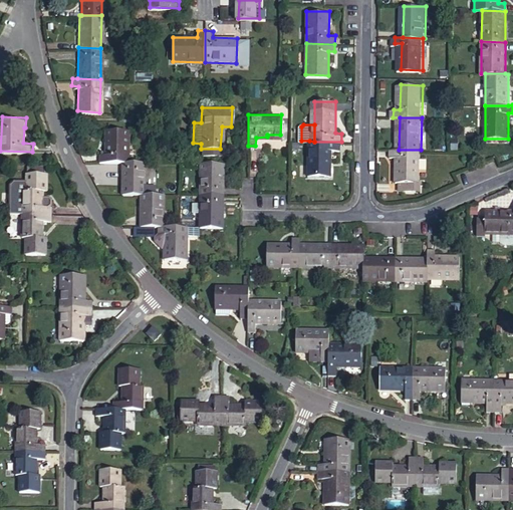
[(98,152),(97,160),(120,161),(126,161),(127,128),(105,126),(104,152),(98,152)]
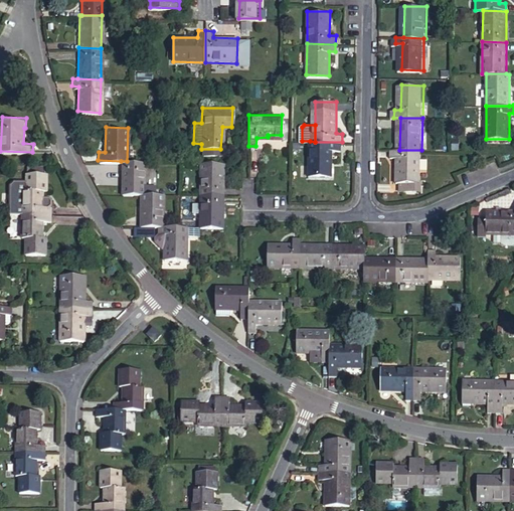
[(451,151),(460,151),(460,139),(451,138),(451,151)]
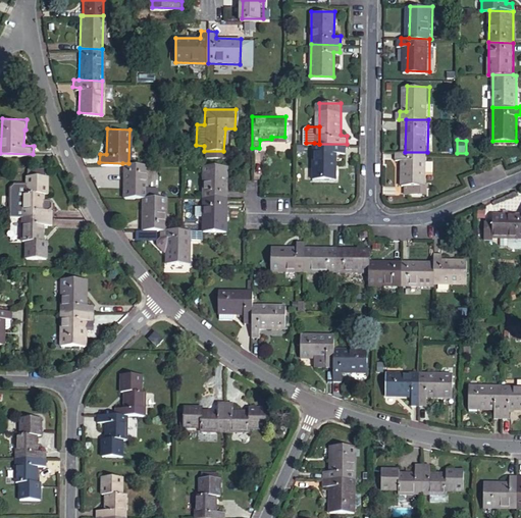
[(346,153),(347,144),(319,144),(314,143),(313,177),(336,178),(337,152),(346,153)]
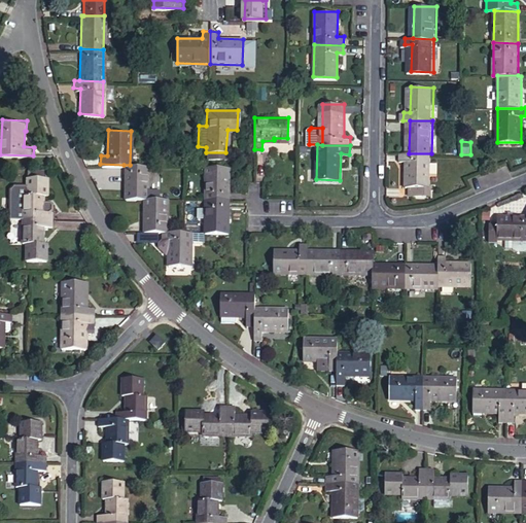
[(225,161),(225,152),(206,152),(205,160),(225,161)]
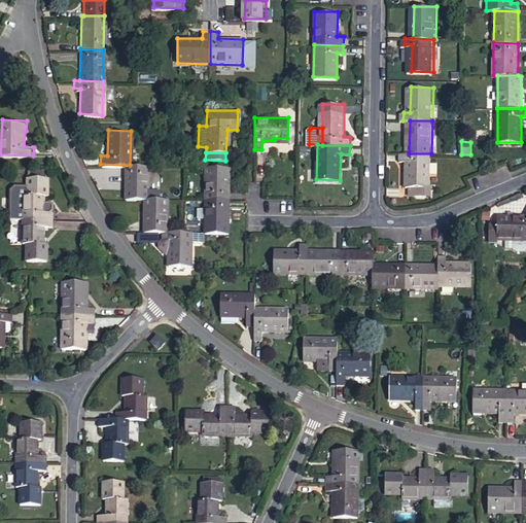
[(430,187),(431,153),(409,153),(402,153),(401,161),(409,161),(408,186),(412,186),(412,197),(432,198),(433,187),(430,187)]
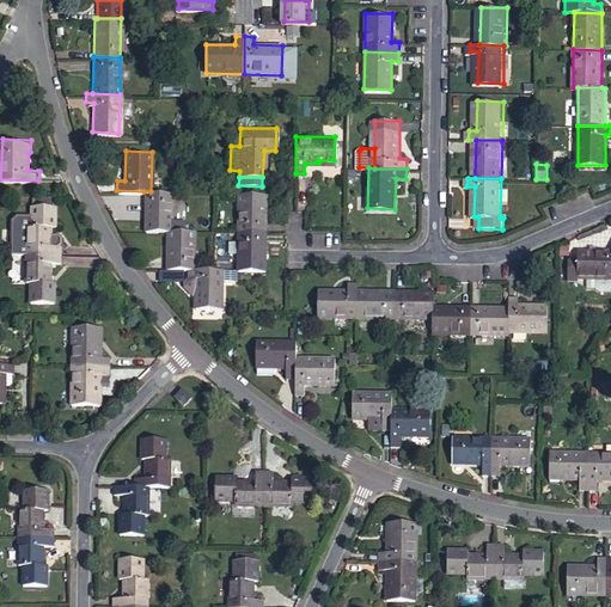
[(171,191),(151,191),(144,191),(142,228),(165,228),(170,230),(171,191)]
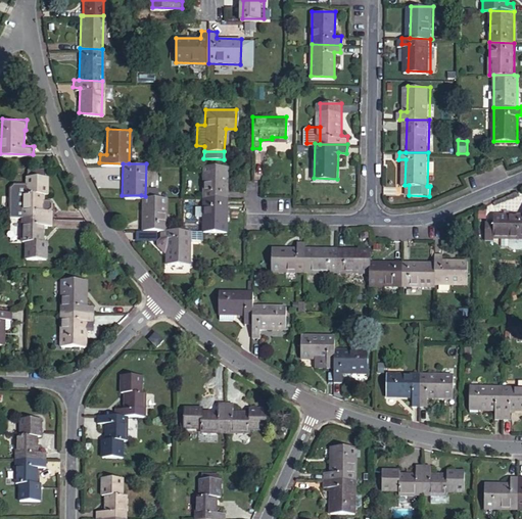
[(37,173),(38,164),(33,164),(24,164),(24,172),(22,172),(21,183),(10,182),(4,187),(4,214),(16,214),(46,215),(47,206),(45,206),(47,204),(47,199),(45,196),(37,196),(37,190),(41,190),(41,173),(37,173)]
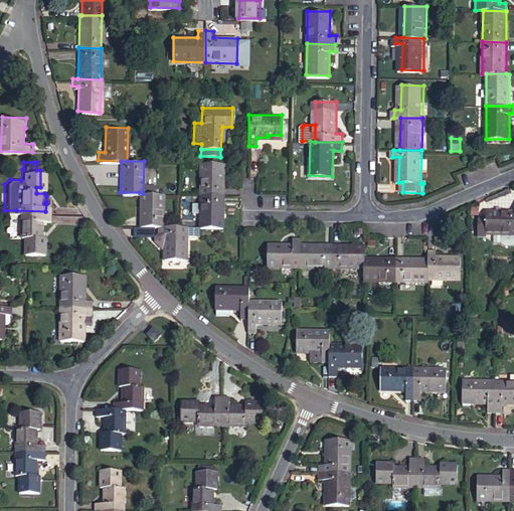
[(200,163),(200,193),(223,193),(224,164),(200,163)]
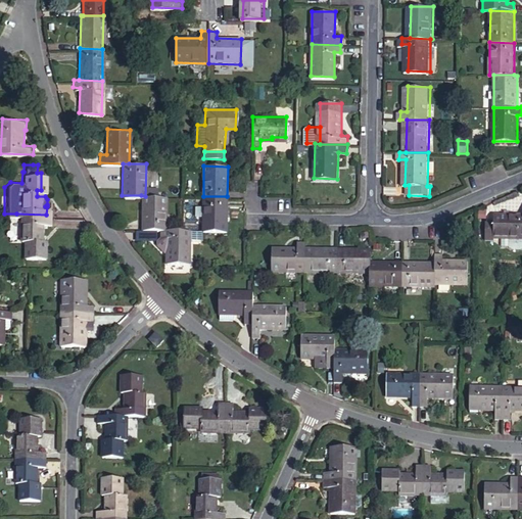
[(163,196),(145,196),(141,195),(139,227),(156,228),(162,228),(163,196)]
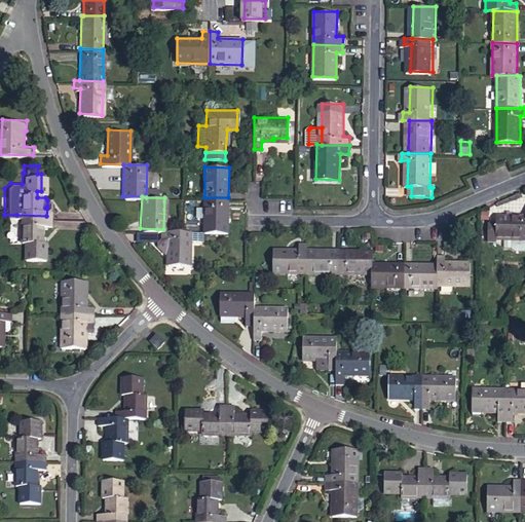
[(203,230),(226,230),(228,197),(204,197),(203,230)]
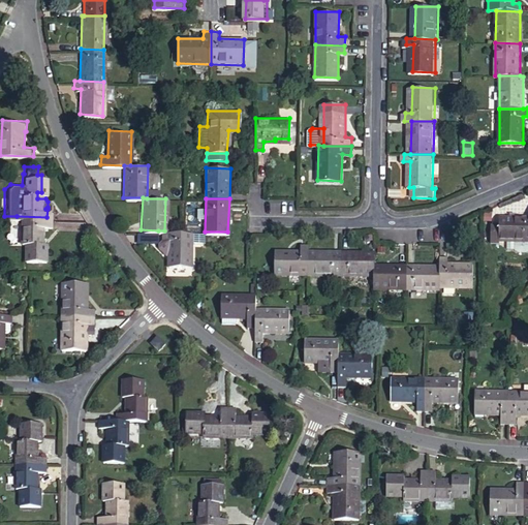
[(527,216),(499,215),(498,220),(497,238),(506,238),(506,245),(510,245),(516,248),(524,248),(527,246),(527,216)]
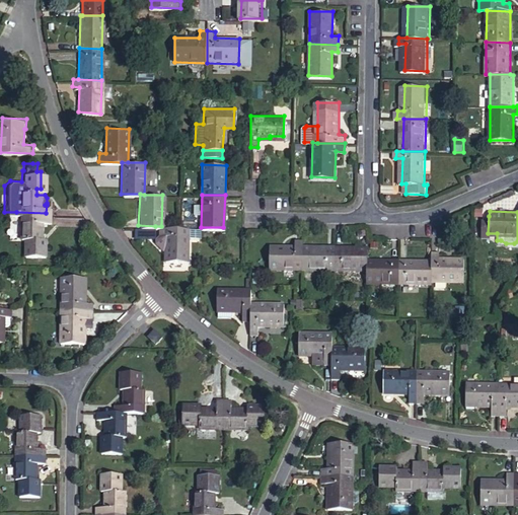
[(37,220),(46,220),(46,213),(16,212),(15,235),(20,236),(19,253),(40,254),(40,235),(35,235),(37,220)]
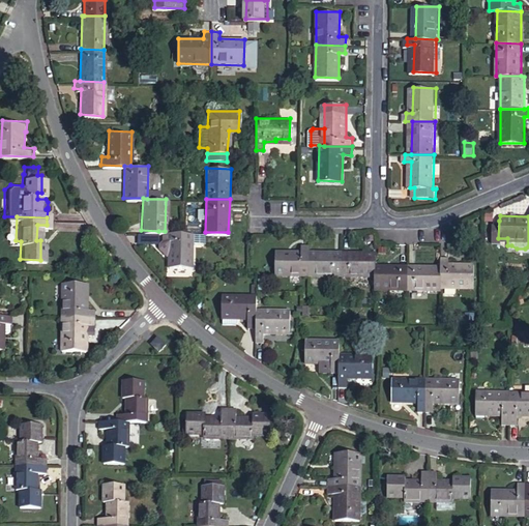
[(190,231),(183,231),(165,231),(158,231),(157,238),(165,240),(165,252),(164,263),(189,264),(190,231)]
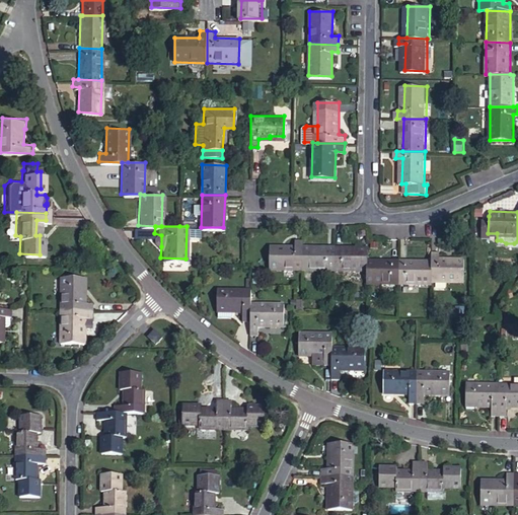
[(161,235),(154,233),(152,235),(152,239),(155,242),(158,242),(158,246),(161,246),(161,235)]
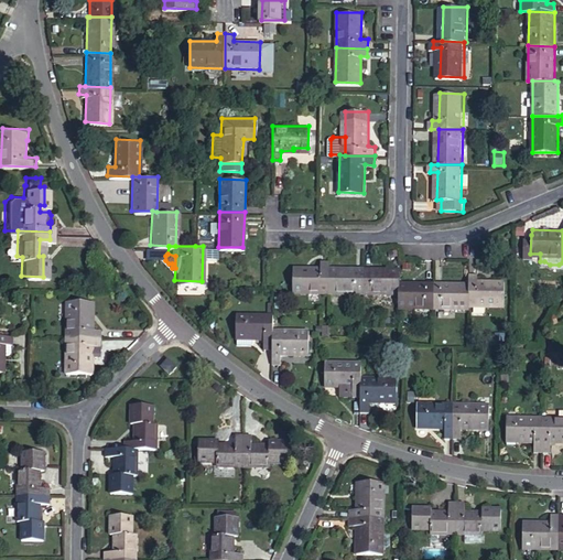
[(293,287),(328,288),(329,262),(329,256),(321,256),(320,262),(294,261),(293,287)]
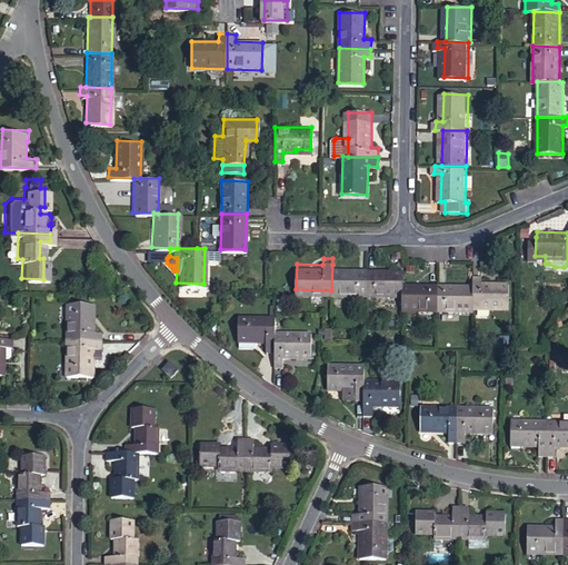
[(332,265),(331,290),(366,291),(367,266),(332,265)]
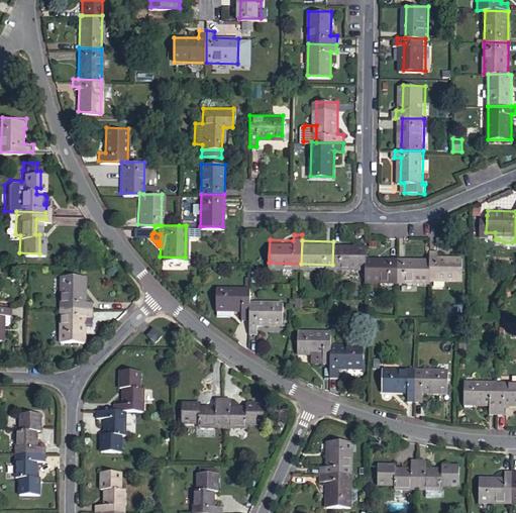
[(332,265),(365,266),(365,255),(365,241),(333,241),(332,265)]
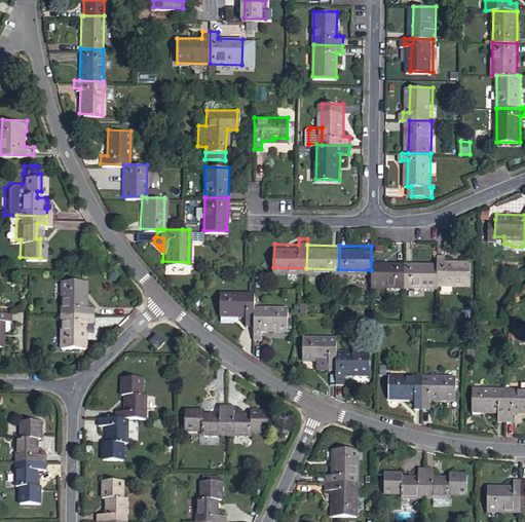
[(446,250),(437,250),(437,262),(437,281),(470,281),(470,256),(445,256),(446,250)]
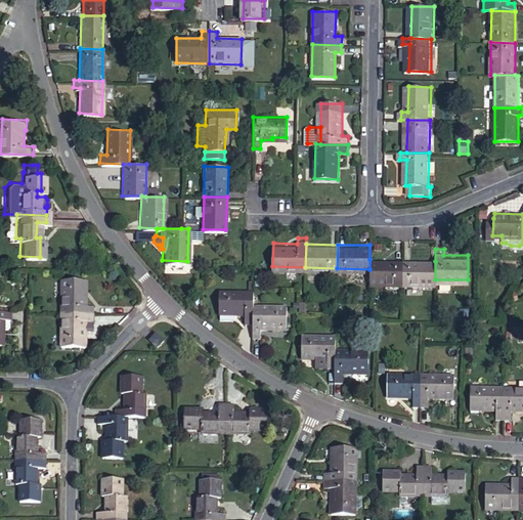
[(369,282),(402,283),(402,260),(369,259),(369,269),(369,282)]
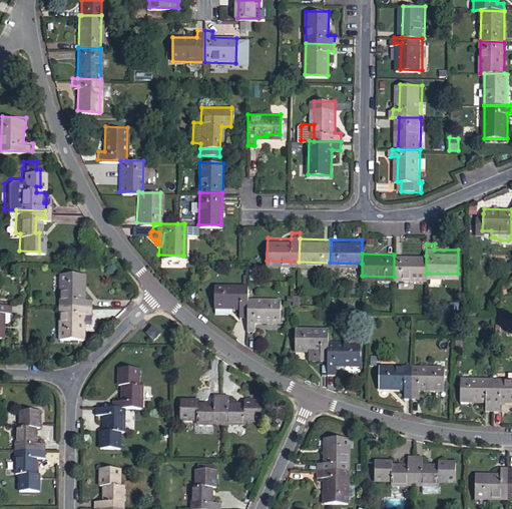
[(394,277),(426,278),(426,274),(426,256),(394,255),(394,277)]
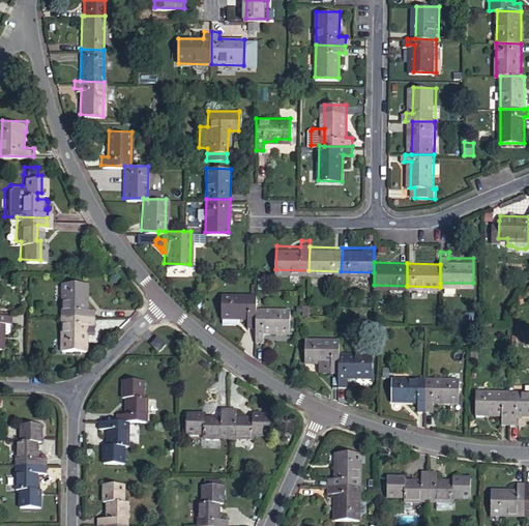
[(84,280),(60,279),(59,313),(70,313),(90,313),(91,303),(81,303),(82,289),(84,289),(84,280)]
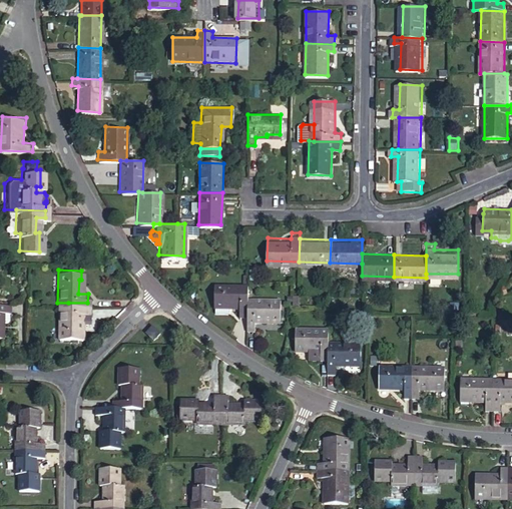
[(246,297),(246,285),(213,284),(214,308),(227,309),(227,306),(239,306),(239,315),(246,315),(246,297)]
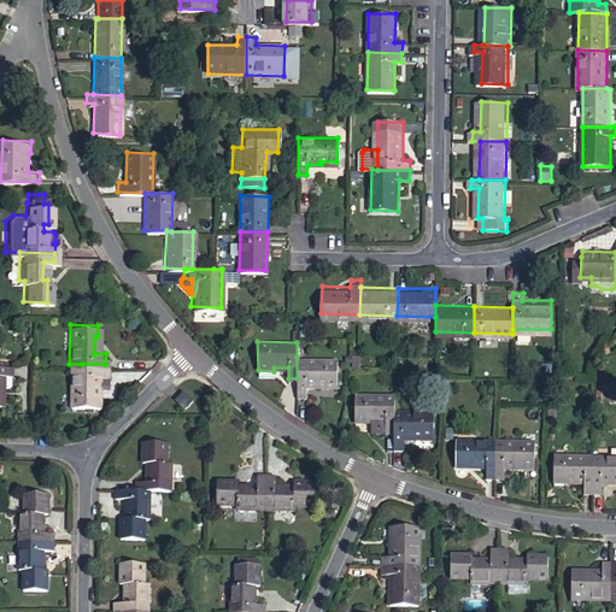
[(336,358),(297,357),(297,378),(297,395),(306,394),(306,384),(321,383),(322,380),(335,380),(336,358)]
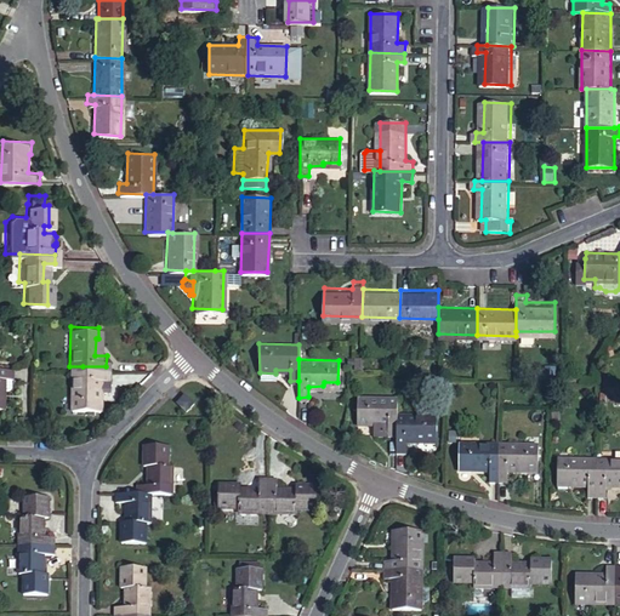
[(13,376),(13,365),(0,365),(0,405),(5,405),(5,393),(1,393),(1,387),(1,376),(11,376),(13,376)]
